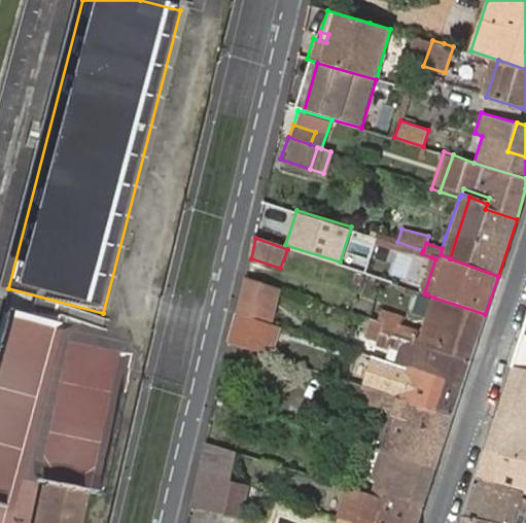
[(435,258),(431,257),(419,291),(424,293),(435,258)]
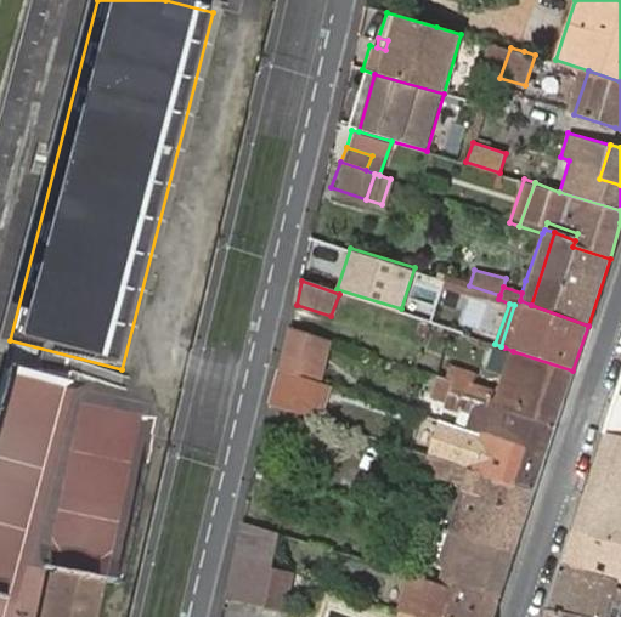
[(331,335),(291,323),(282,368),(321,380),(331,335)]
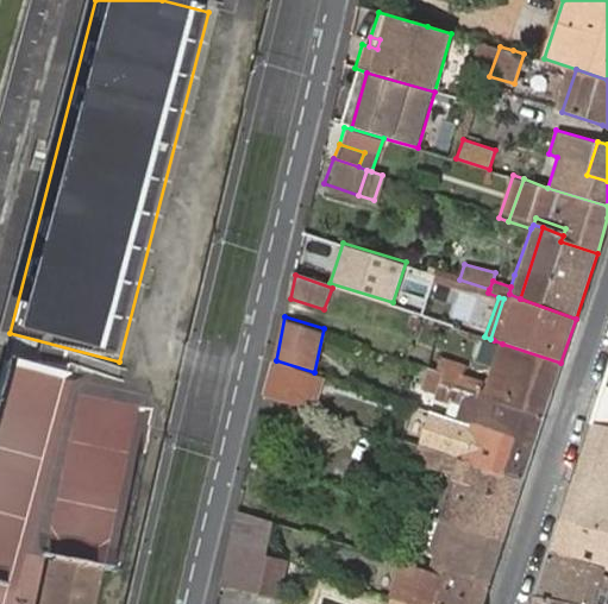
[(486,391),(545,409),(561,363),(502,344),(486,391)]
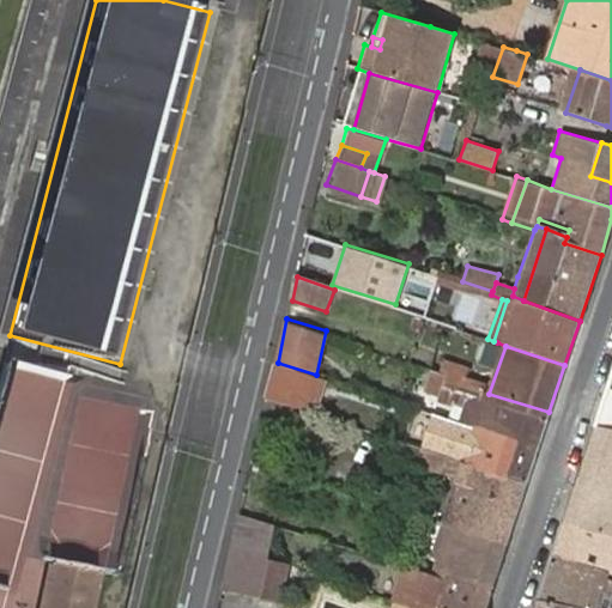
[(442,359),(440,368),(449,371),(448,375),(443,387),(480,399),(483,391),(485,383),(464,377),(466,370),(452,366),(450,362),(442,359)]
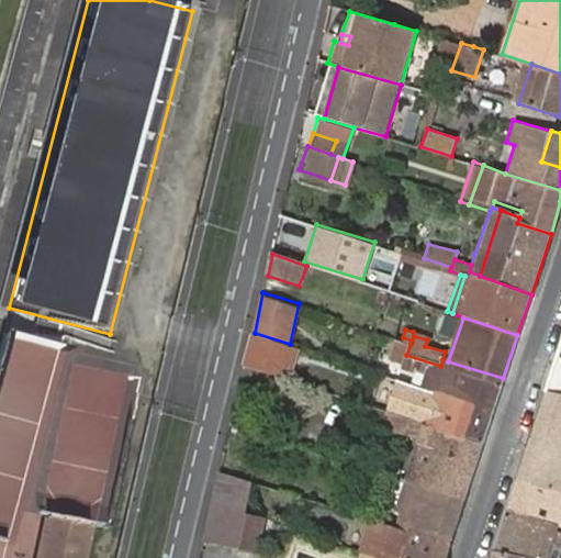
[(285,378),(296,346),(290,344),(255,333),(242,360),(285,378)]
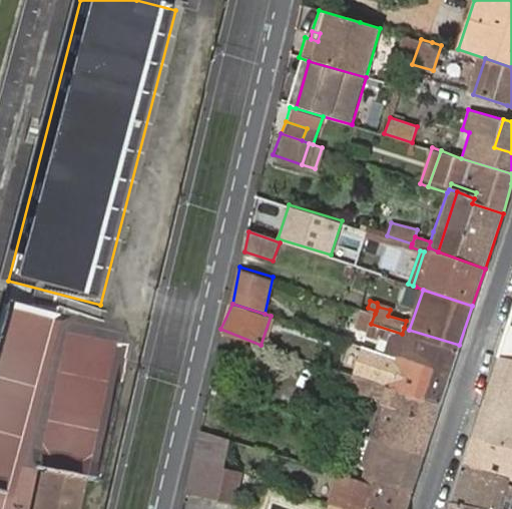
[(385,354),(450,375),(457,352),(402,334),(371,324),(375,314),(367,311),(361,309),(356,326),(359,326),(370,330),(367,334),(377,338),(374,350),(385,354)]
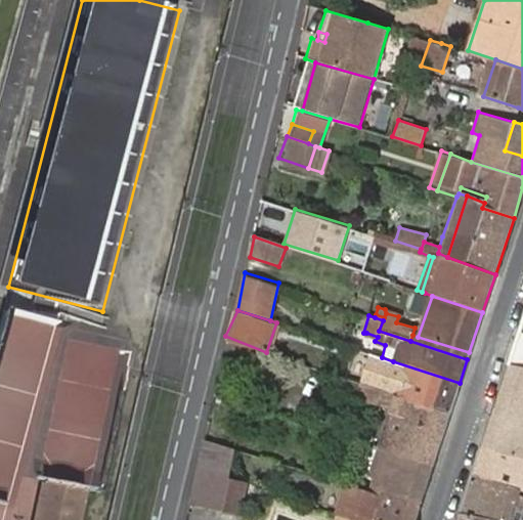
[(410,341),(467,359),(469,352),(418,337),(412,335),(410,341)]
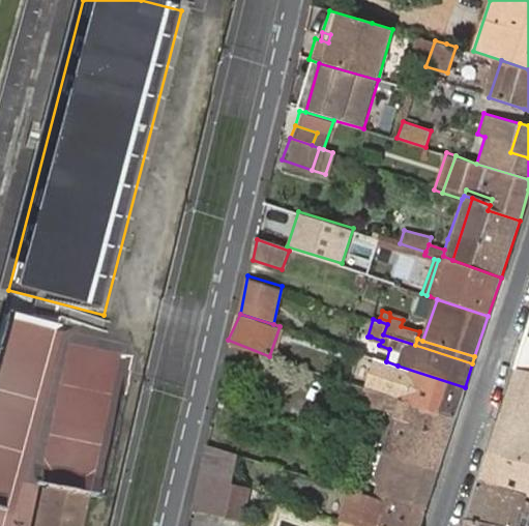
[(366,389),(454,419),(465,387),(398,366),(377,358),(366,389)]
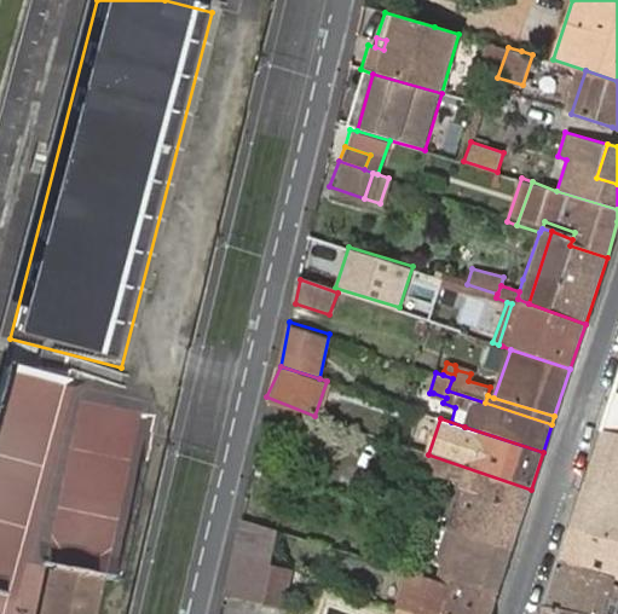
[(617,435),(599,432),(578,490),(617,499),(617,435)]
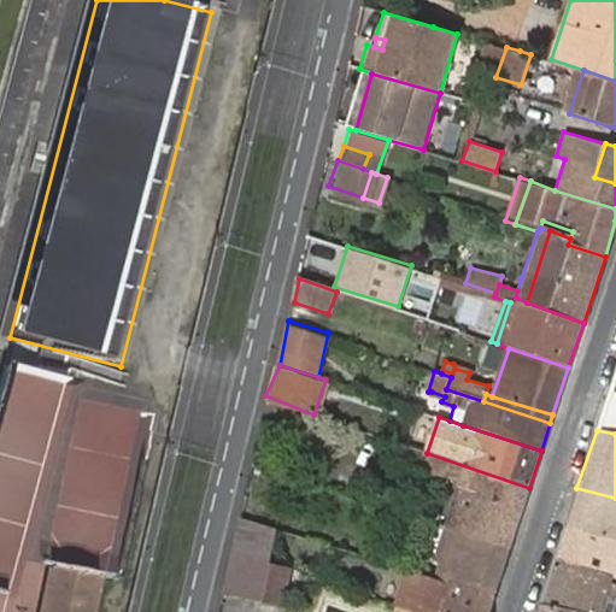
[(396,464),(404,466),(410,448),(402,445),(396,464)]
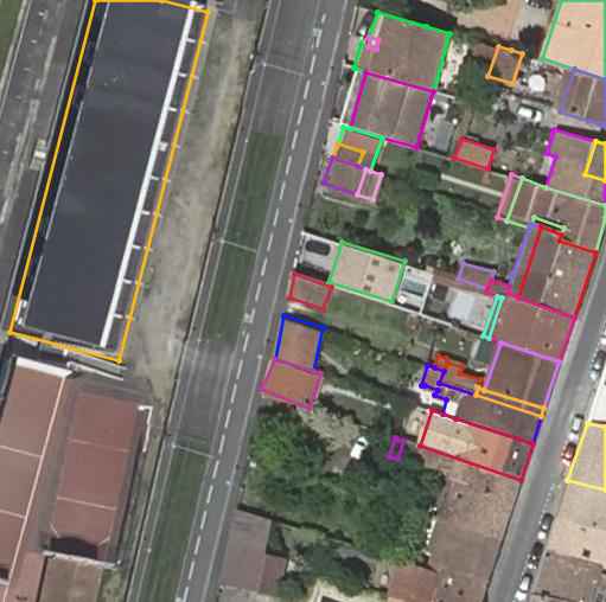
[(453,476),(439,519),(445,520),(501,539),(521,480),(418,446),(403,441),(397,459),(453,476)]
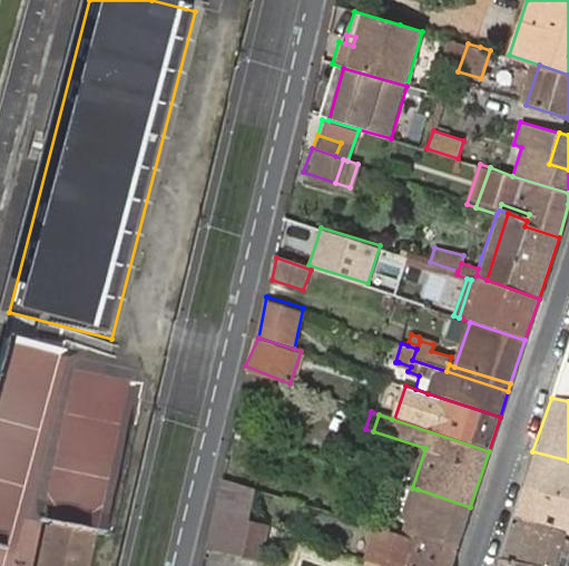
[(69,443),(65,466),(72,467),(67,496),(95,501),(109,423),(91,420),(86,446),(69,443)]
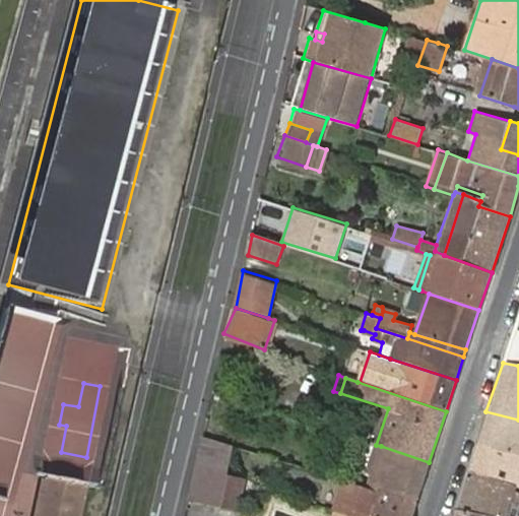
[(518,420),(485,411),(474,445),(518,454),(518,420)]
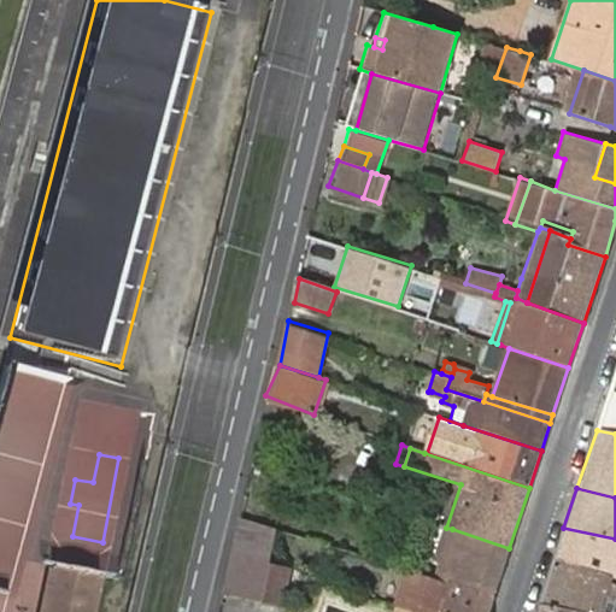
[(235,512),(228,551),(262,562),(270,523),(235,512)]
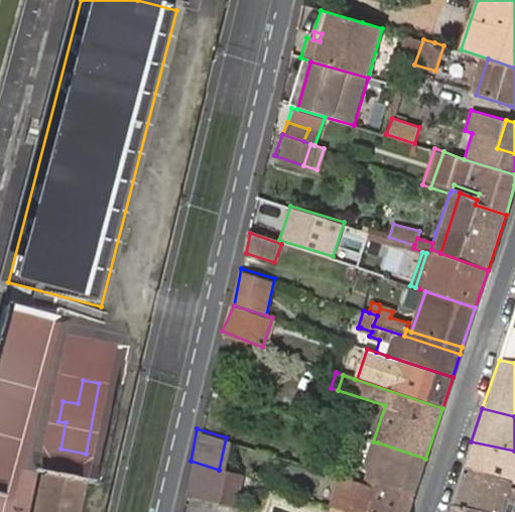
[(514,451),(471,441),(463,467),(509,485),(514,486),(514,482),(514,451)]
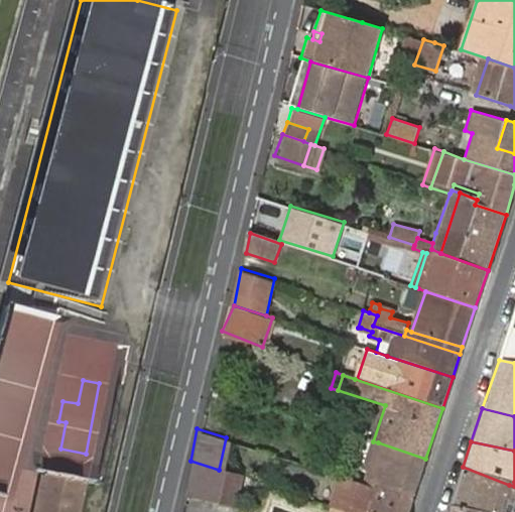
[(364,483),(412,499),(425,459),(378,442),(376,450),(371,448),(363,470),(368,471),(364,483)]
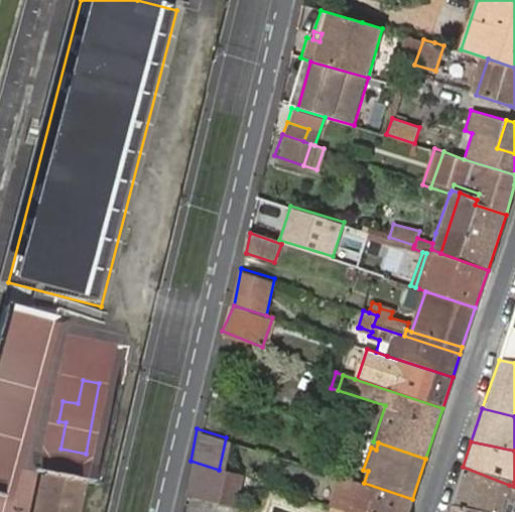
[(185,482),(184,488),(232,504),(241,477),(219,470),(190,461),(185,482)]
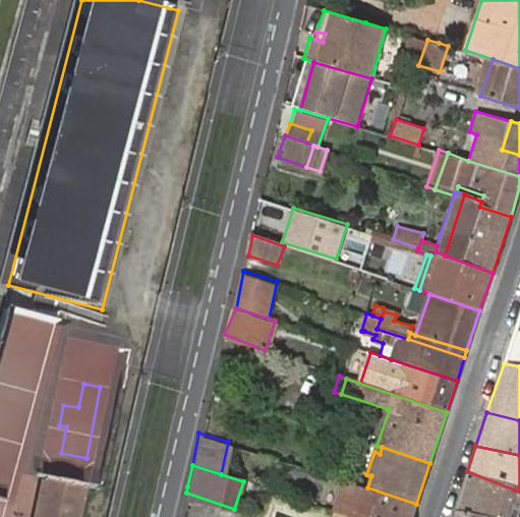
[(467,471),(465,477),(513,493),(514,490),(467,471)]
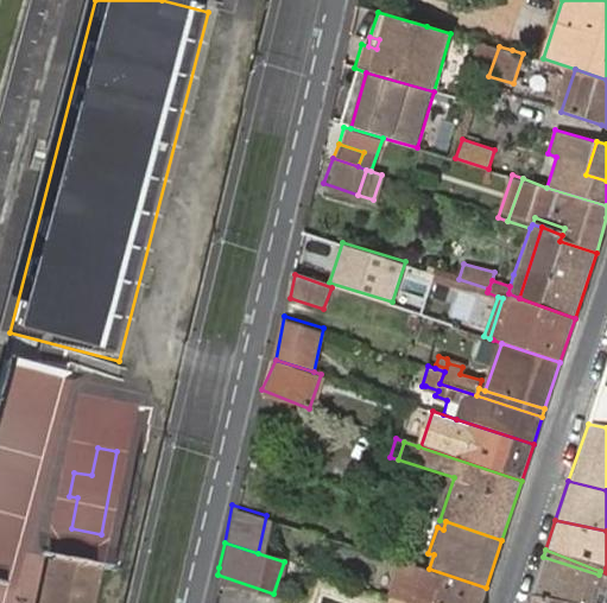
[(87,602),(95,564),(50,554),(39,602),(87,602)]
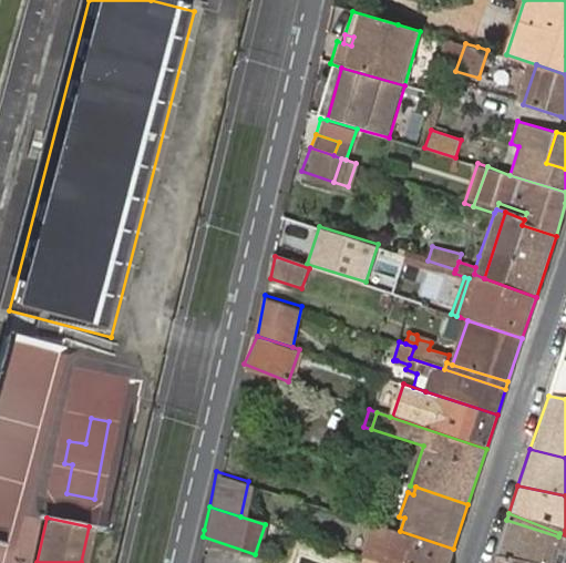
[(506,520),(495,554),(543,562),(548,543),(556,544),(558,536),(506,520)]
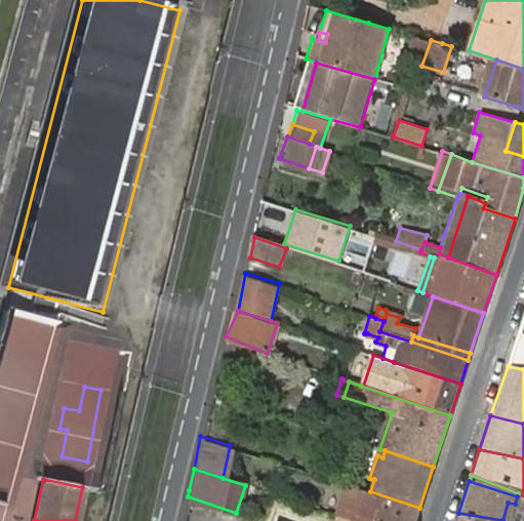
[(415,520),(419,508),(370,491),(368,499),(363,498),(359,511),(344,505),(339,516),(354,520),(415,520)]
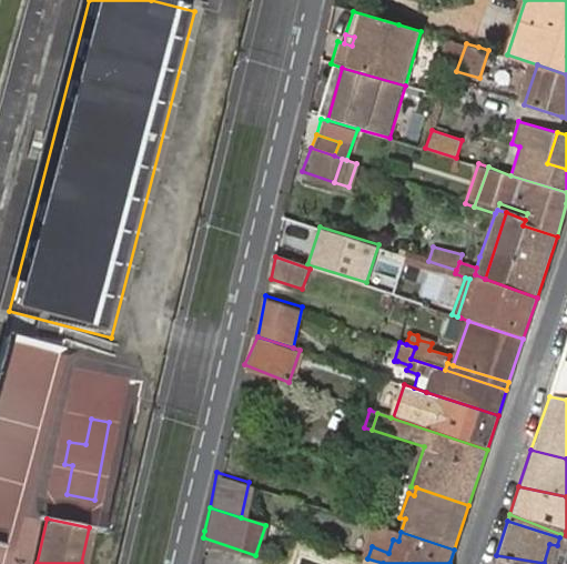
[(549,544),(544,563),(546,563),(566,563),(566,535),(560,534),(559,537),(557,545),(549,544)]
